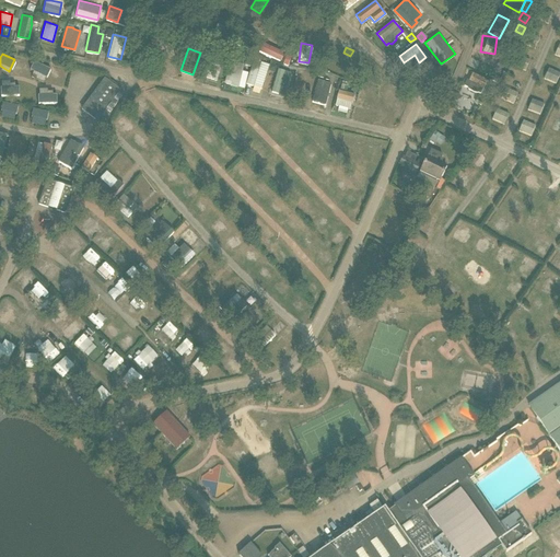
[(331,68),(343,73),(349,60),(337,55),(331,68)]
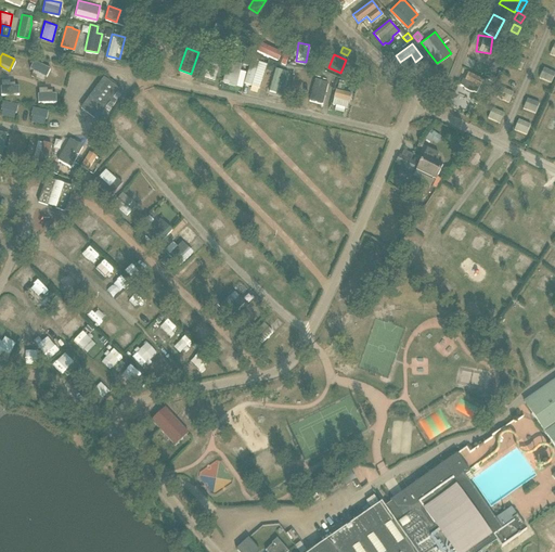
[(423,67),(428,64),(424,58),(418,61),(423,67)]
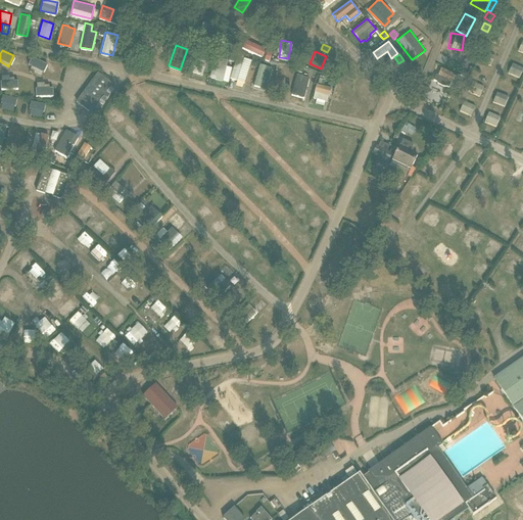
[(30,68),(41,74),(46,62),(31,55),(28,63),(32,65),(30,68)]
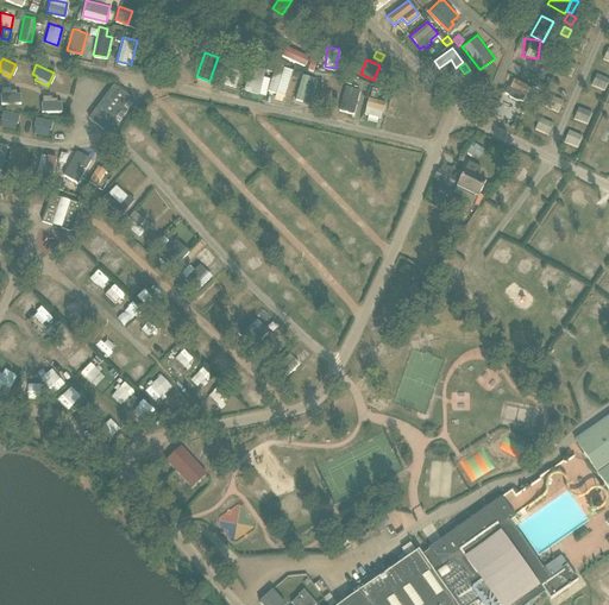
[(275,64),(268,90),(284,95),(293,69),(275,64)]
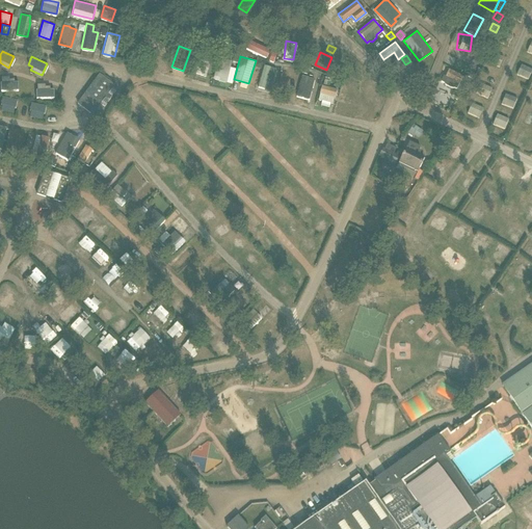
[(476,57),(469,61),(471,67),(478,62),(476,57)]
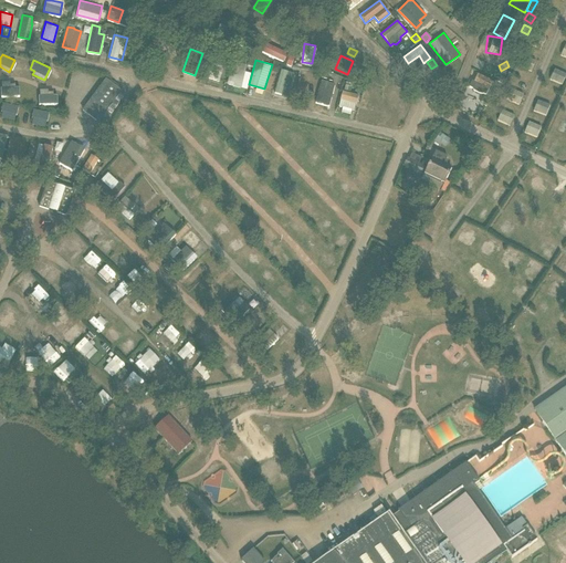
[(554,66),(549,76),(562,82),(565,72),(554,66)]
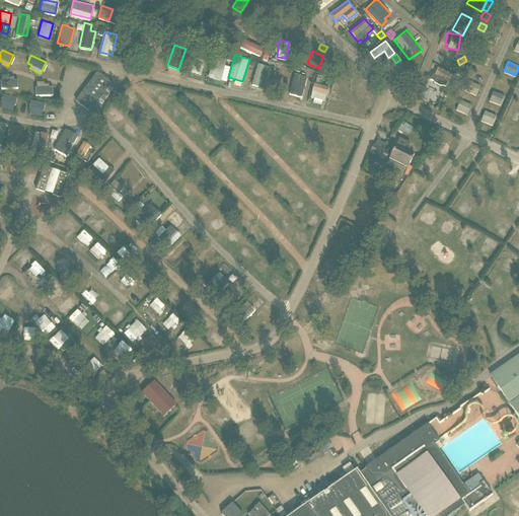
[(269,66),(257,63),(251,83),(263,87),(269,66)]
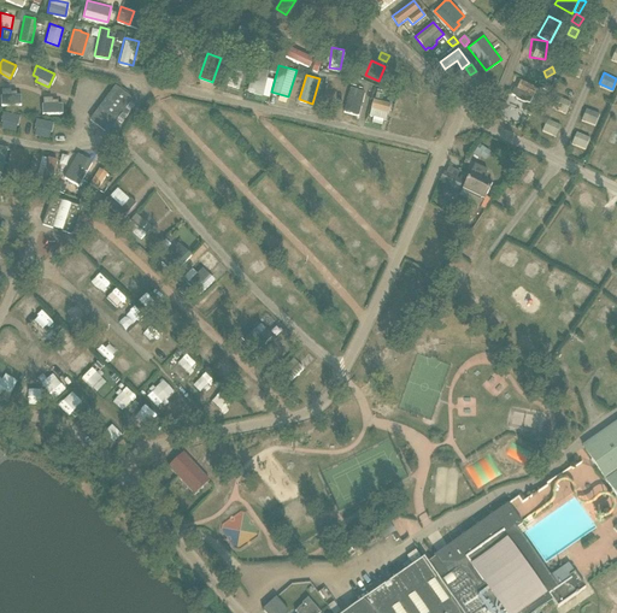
[(270,90),(270,77),(247,77),(247,96),(262,98),(262,90),(270,90)]
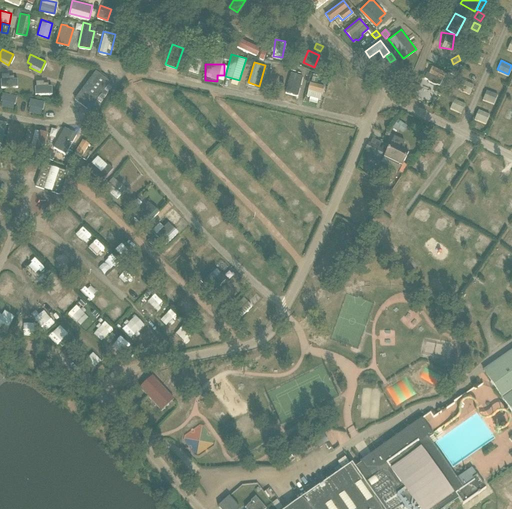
[(445,72),(432,65),(428,72),(427,72),(424,77),(427,78),(428,80),(435,84),(437,83),(439,84),(445,72)]
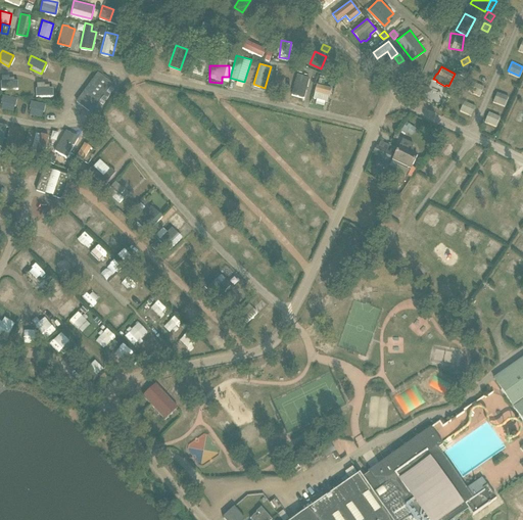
[(91,111),(99,100),(102,103),(114,88),(111,85),(113,83),(98,71),(76,99),(91,111)]
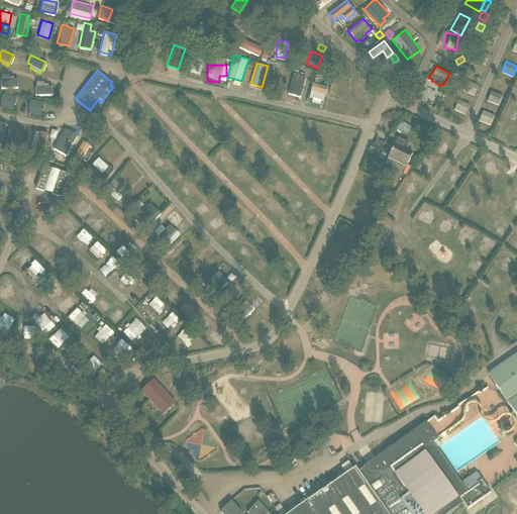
[(287,92),(302,95),(305,74),(291,71),(287,92)]
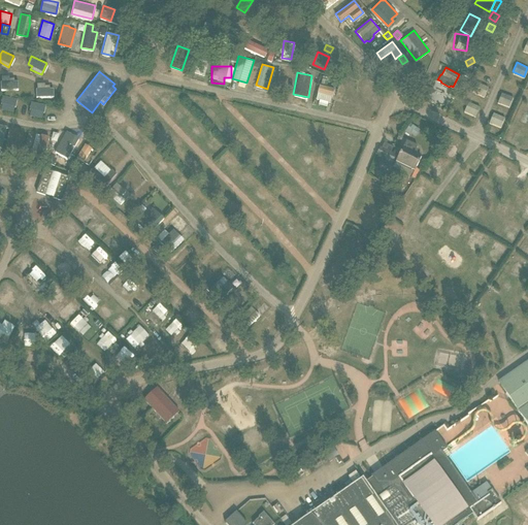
[(0,74),(0,87),(0,89),(19,88),(19,78),(8,78),(8,74),(0,74)]
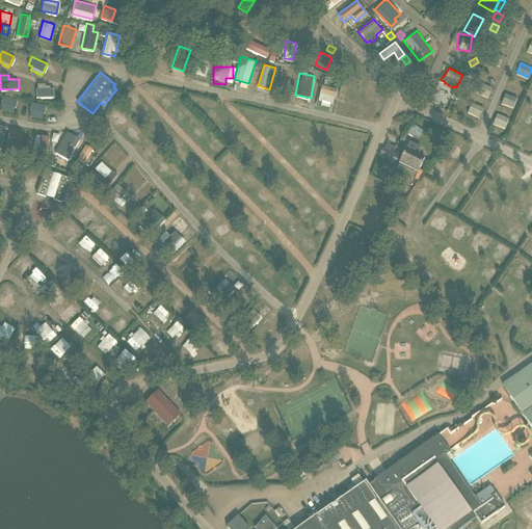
[(467,76),(464,81),(470,84),(473,80),(467,76)]
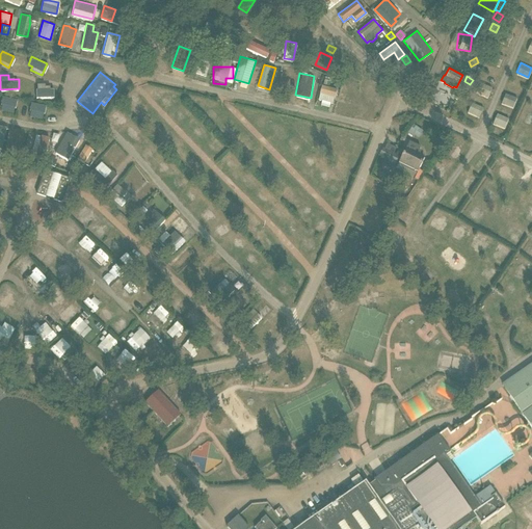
[(479,81),(475,91),(486,96),(490,84),(479,81)]
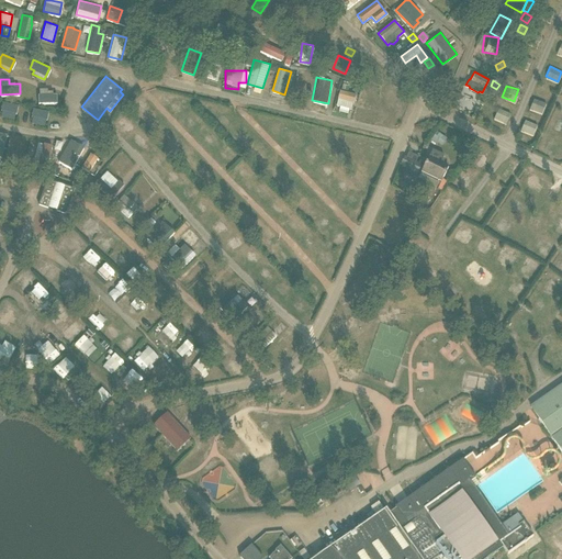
[(339,90),(336,109),(349,112),(353,93),(339,90)]
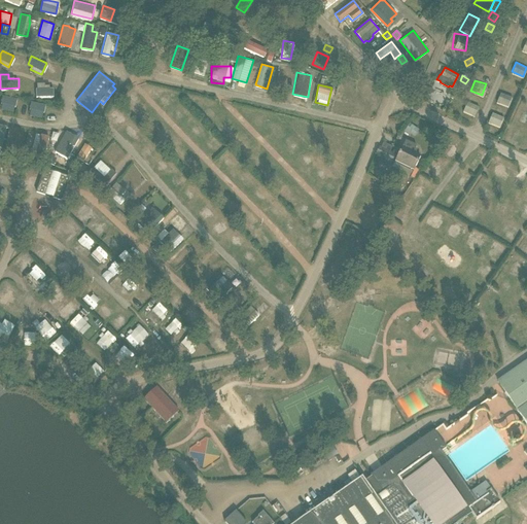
[(34,86),(34,96),(51,96),(53,88),(34,86)]
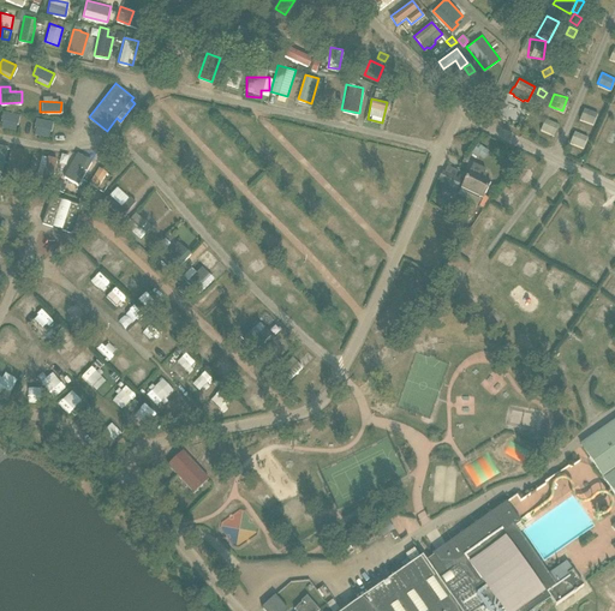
[(593,121),(597,109),(583,106),(579,118),(593,121)]
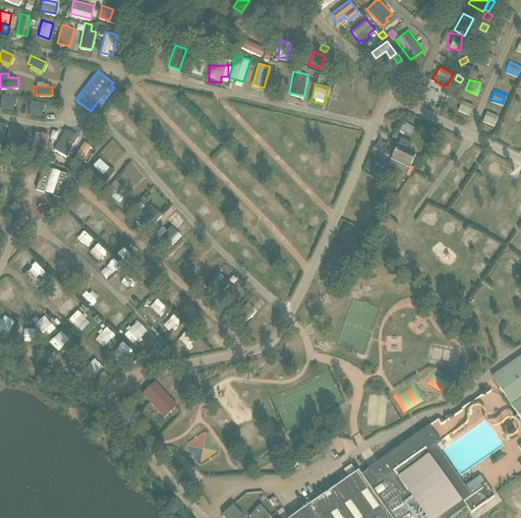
[(1,94),(0,102),(0,107),(14,109),(15,95),(1,94)]
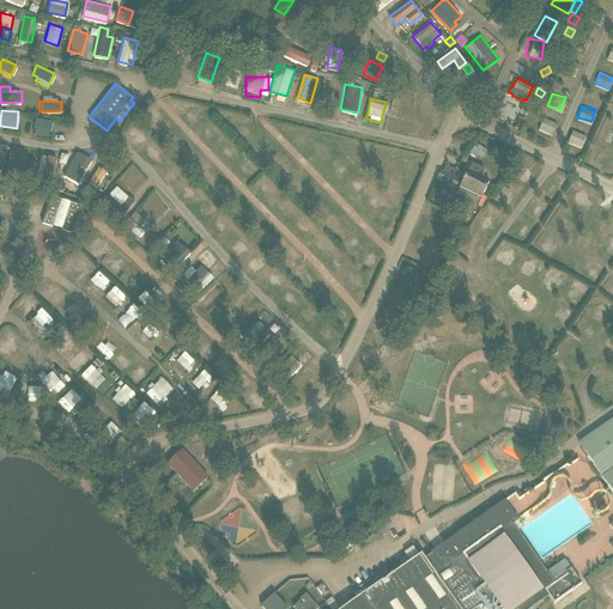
[(157,111),(146,117),(152,127),(163,122),(157,111)]
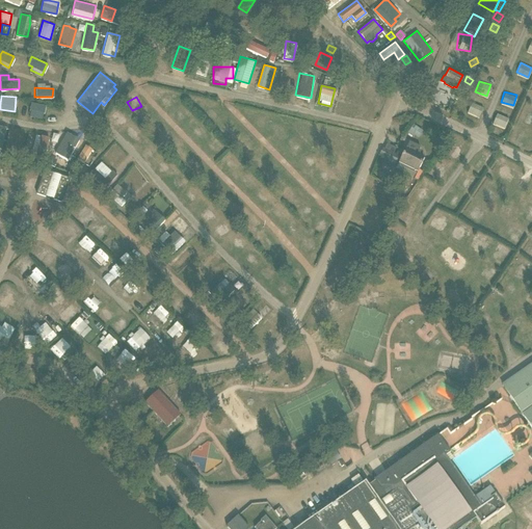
[(28,115),(43,117),(45,104),(30,101),(28,115)]
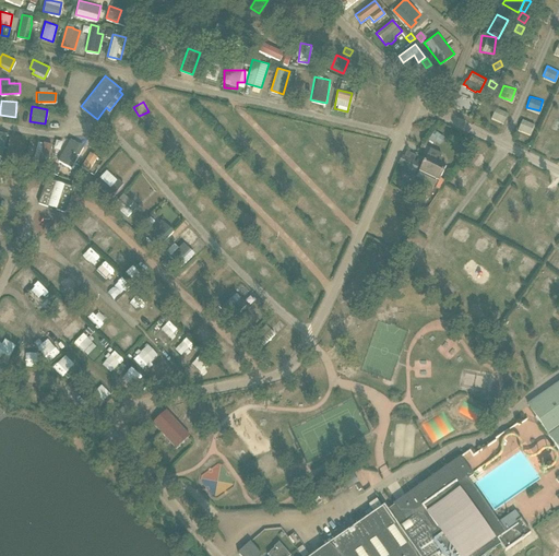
[(503,120),(507,110),(494,106),(490,117),(503,120)]
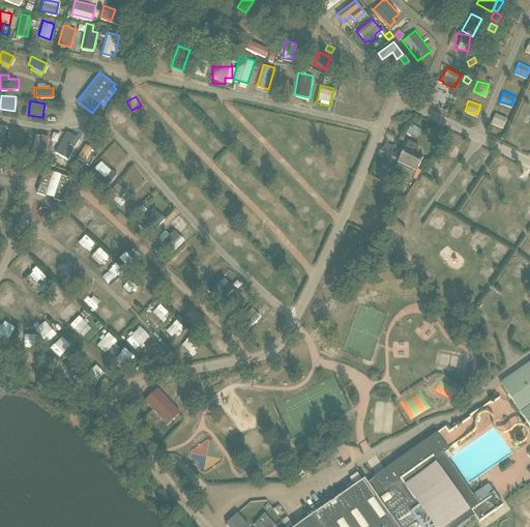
[(149,104),(139,115),(143,120),(154,109),(149,104)]
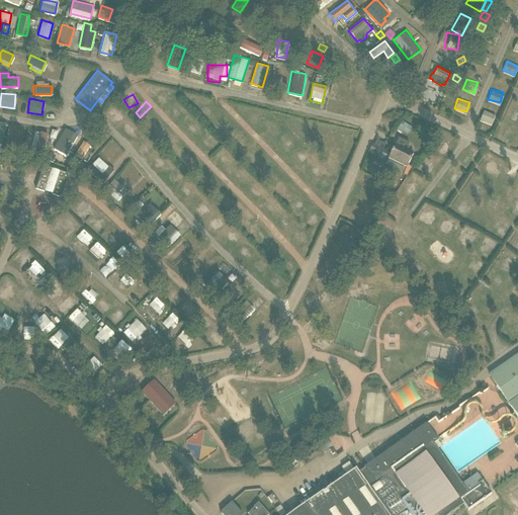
[(517,109),(509,105),(504,115),(514,119),(517,111),(517,109)]
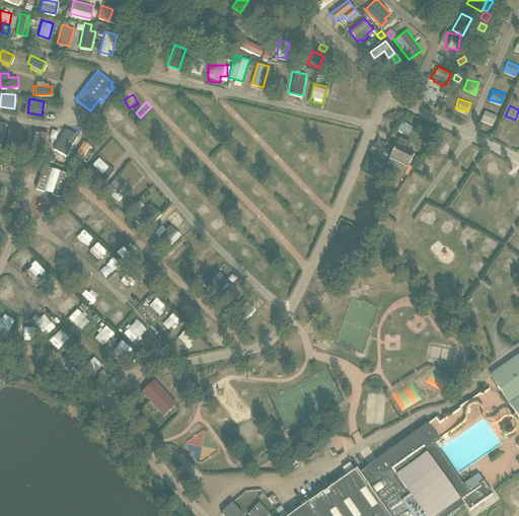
[(480,119),(492,124),(496,114),(485,108),(480,119)]
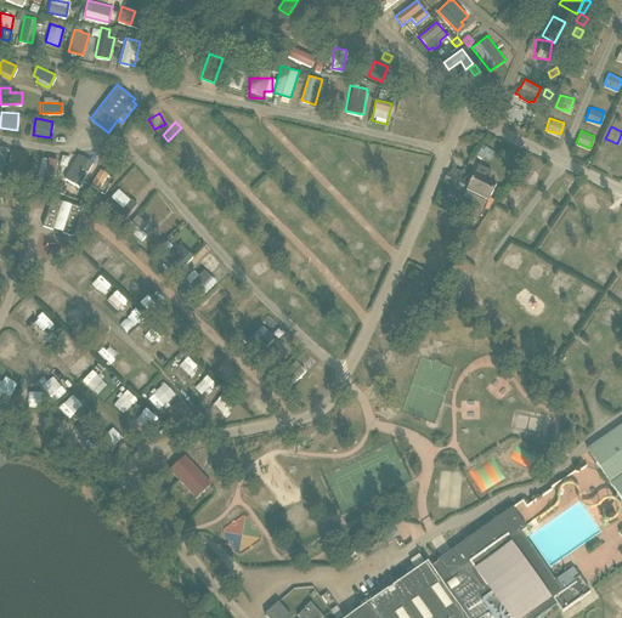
[(188,140),(176,153),(184,158),(194,145),(188,140)]
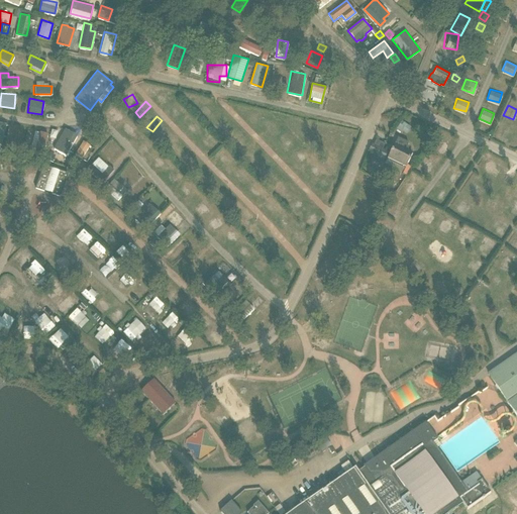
[(400,119),(397,127),(408,131),(410,123),(400,119)]
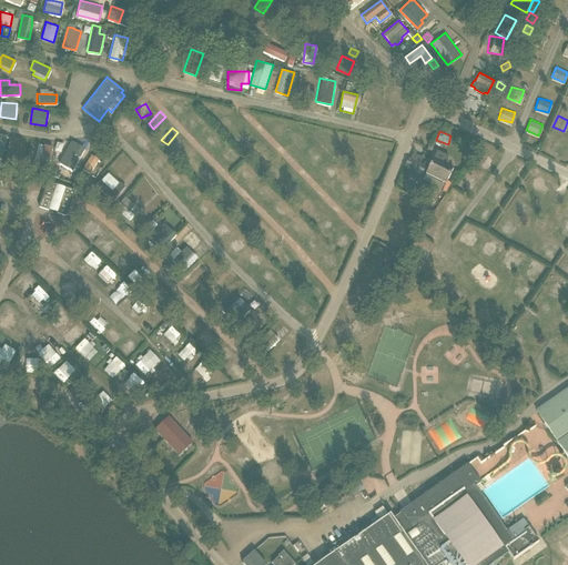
[(17,139),(13,161),(27,162),(29,140),(17,139)]
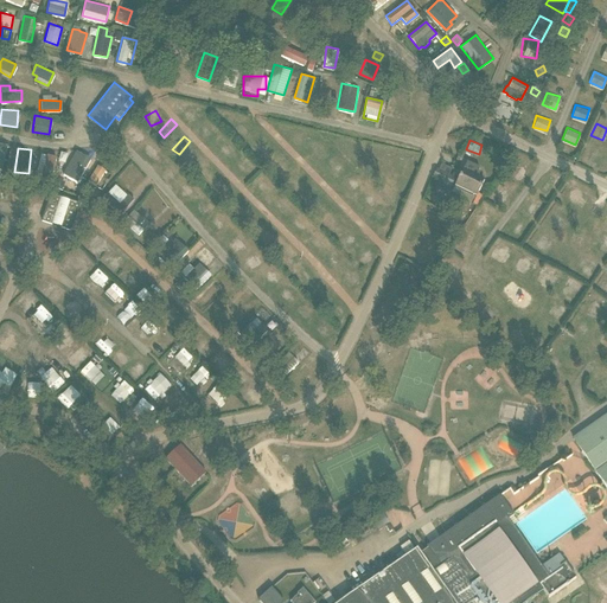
[(75,148),(63,173),(78,180),(90,156),(75,148)]
